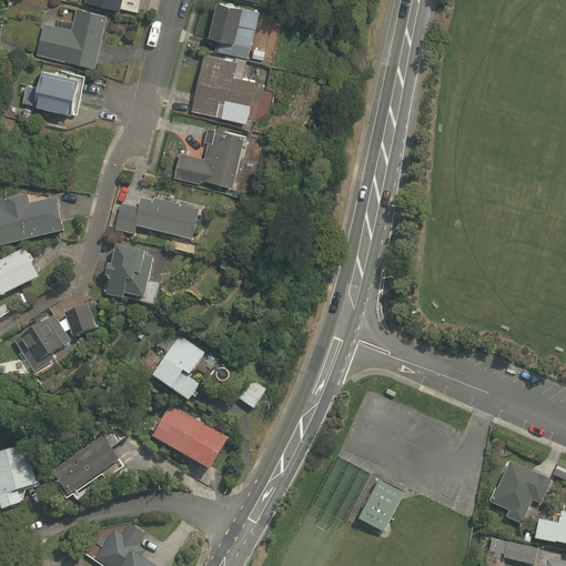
[(84,0),(138,12),(141,0),(84,0)]
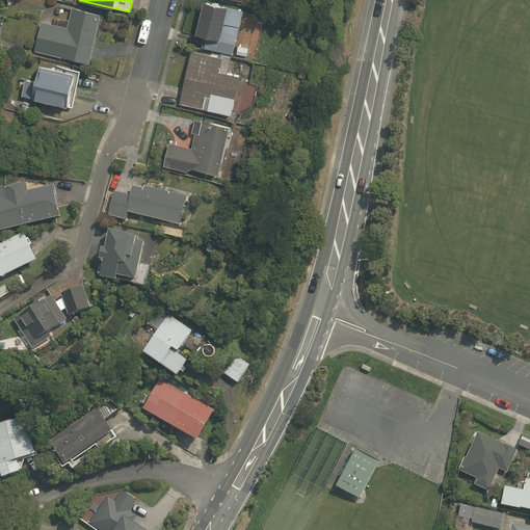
[(231,53),(241,8),(203,0),(194,32),(203,34),(201,46),(231,53)]
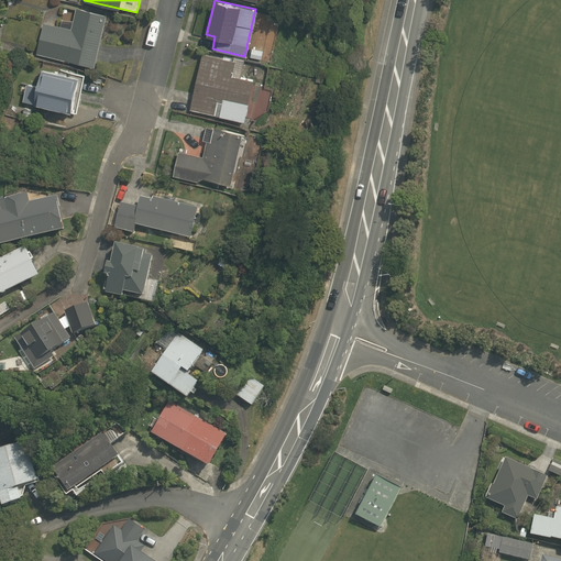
[(35,53),(94,66),(105,13),(75,7),(70,28),(42,21),(35,53)]
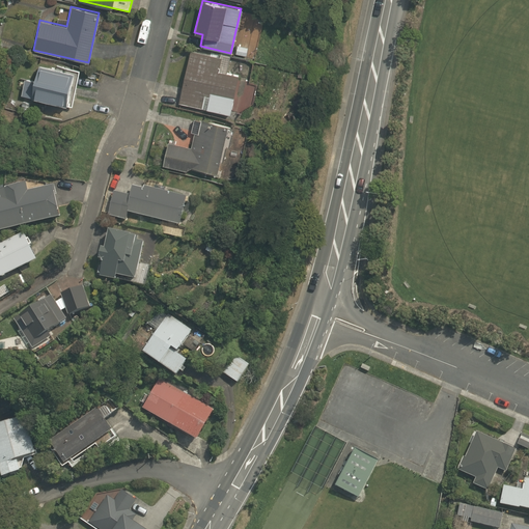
[(235,44),(232,52),(244,55),(246,46),(235,44)]
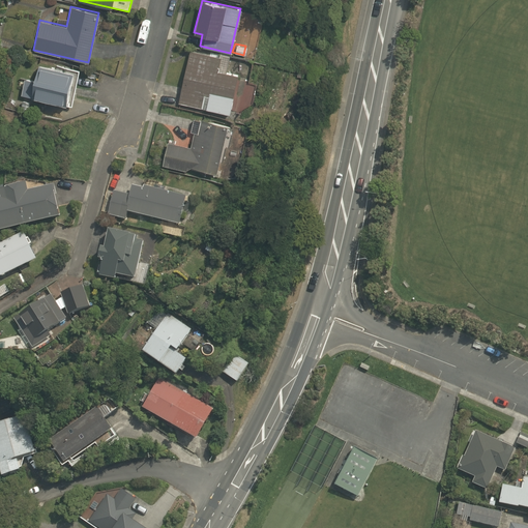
[(177,103),(227,114),(236,75),(217,70),(221,56),(189,50),(178,101),(177,103)]
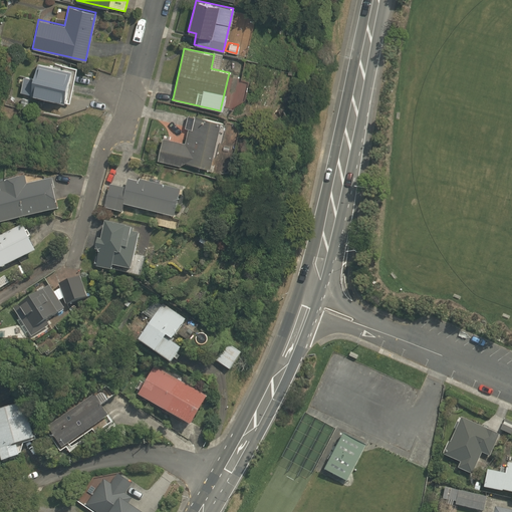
[(20,91),(65,100),(71,69),(37,62),(34,77),(23,75),(20,91)]
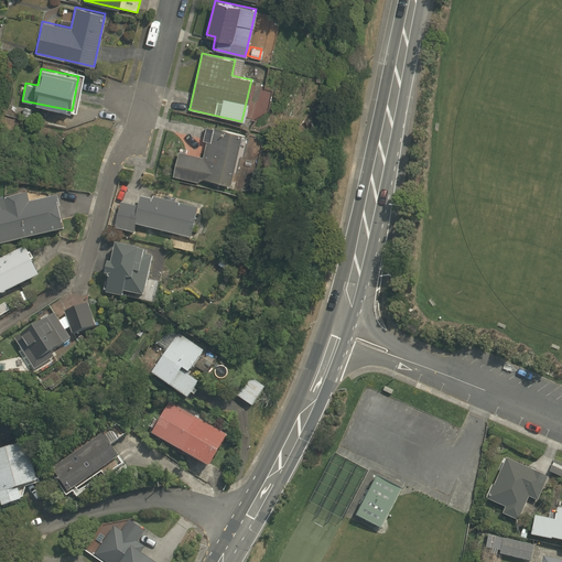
[(26,119),(30,107),(21,106),(19,117),(26,119)]
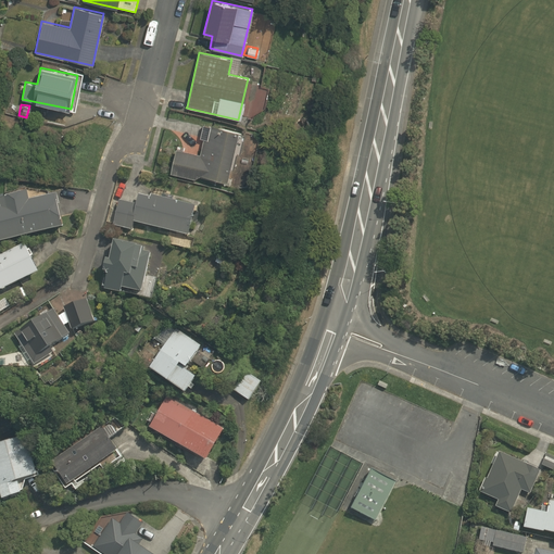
[(200,175),(228,180),(239,130),(205,124),(199,153),(175,148),(170,173),(194,178),(200,175)]
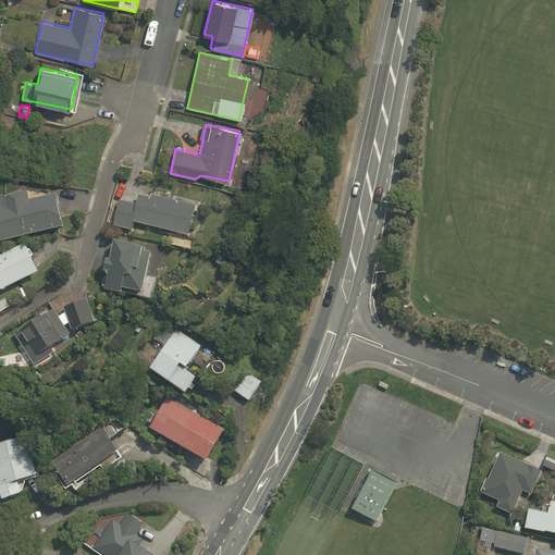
[(0,238),(62,223),(54,193),(29,199),(26,189),(0,196),(0,238)]
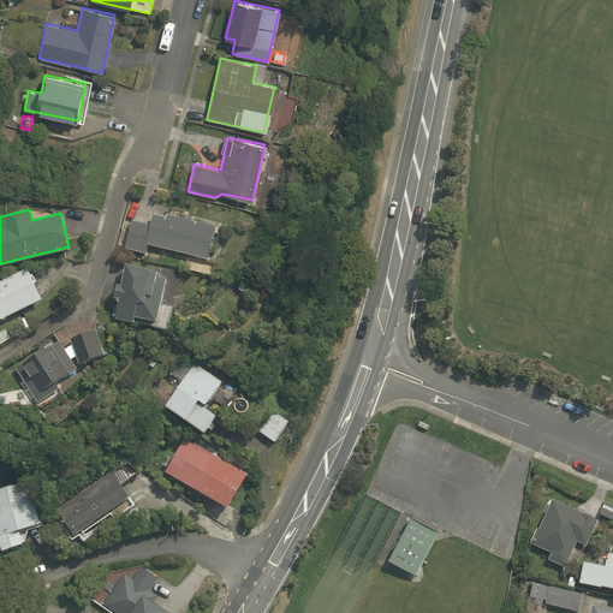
[(207,259),(215,226),(152,210),(149,225),(130,220),(124,248),(144,253),(147,244),(207,259)]
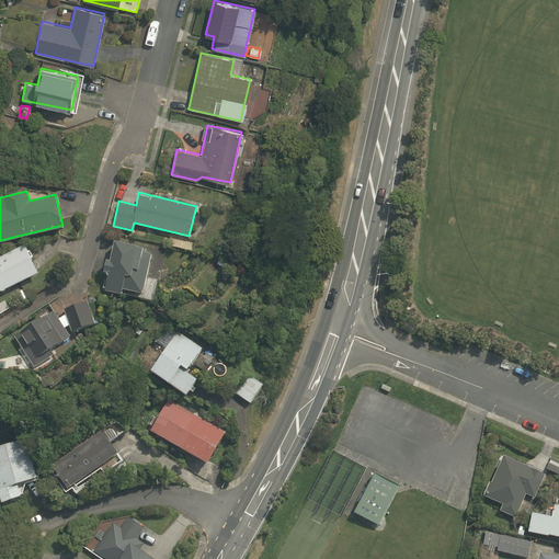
[(103,291),(121,294),(122,289),(141,294),(150,253),(144,251),(145,248),(114,241),(110,260),(105,259),(102,273),(106,274),(103,291)]
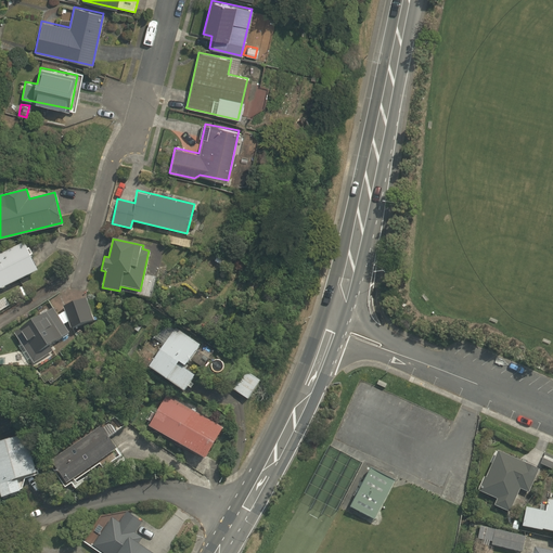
[(0,287),(37,269),(23,241),(0,253),(0,287)]
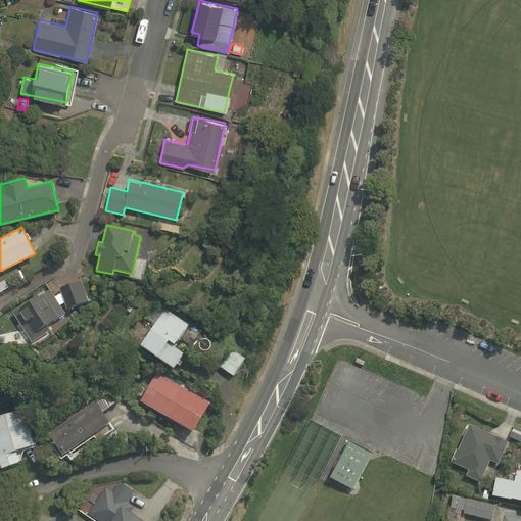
[(202,239),(200,244),(208,248),(211,242),(202,239)]
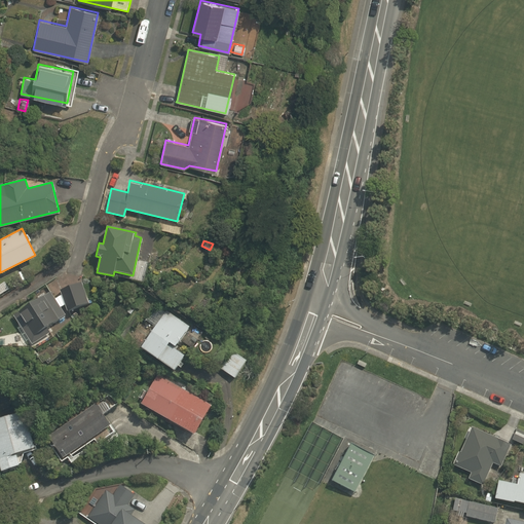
[(60,289),(68,310),(89,303),(81,282),(60,289)]
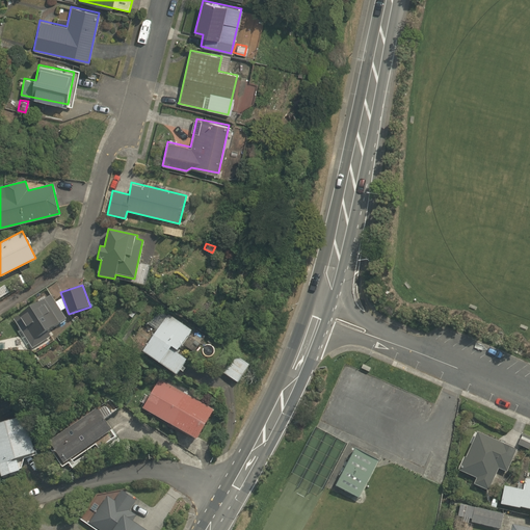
[(0,296),(8,292),(4,287),(0,289),(0,296)]
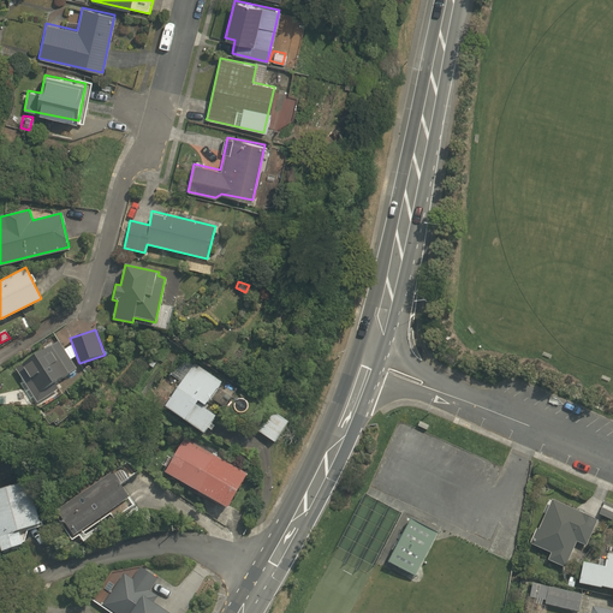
[(15,368),(40,408),(63,393),(55,381),(76,369),(59,340),(15,368)]
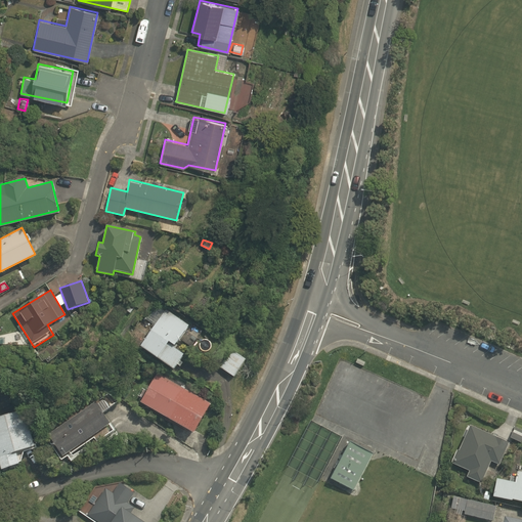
[(139,345),(174,368),(185,353),(174,345),(188,323),(146,295),(135,312),(153,324),(139,345)]
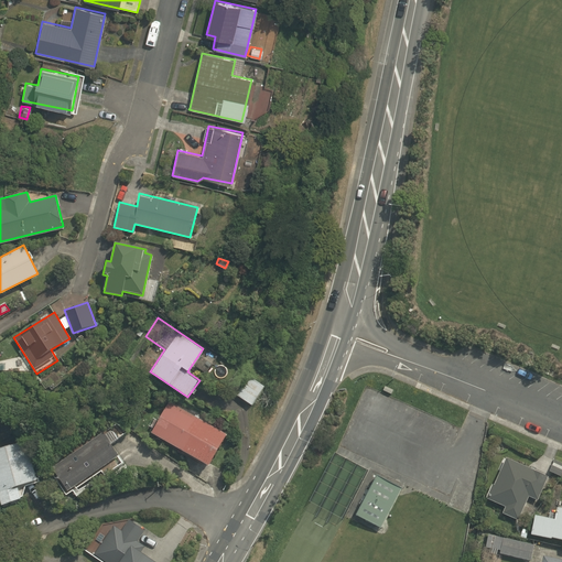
[(231,391),(250,404),(262,386),(242,374),(231,391)]
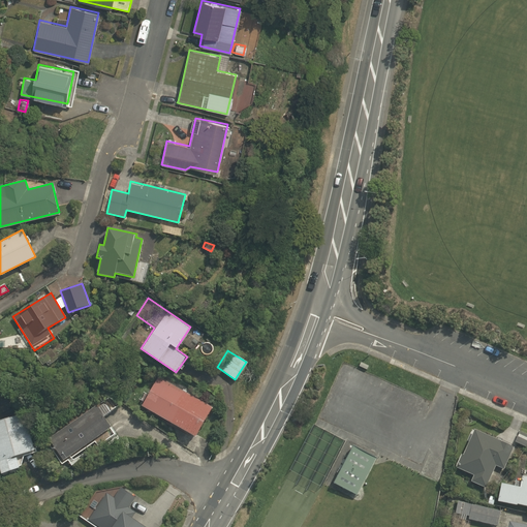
[(142,405),(196,436),(213,407),(158,376),(142,405)]
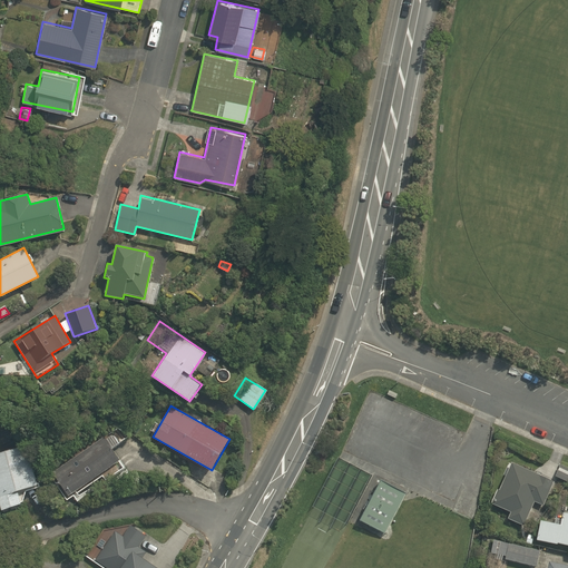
[(103,433),(113,448),(128,437),(113,426),(103,433)]
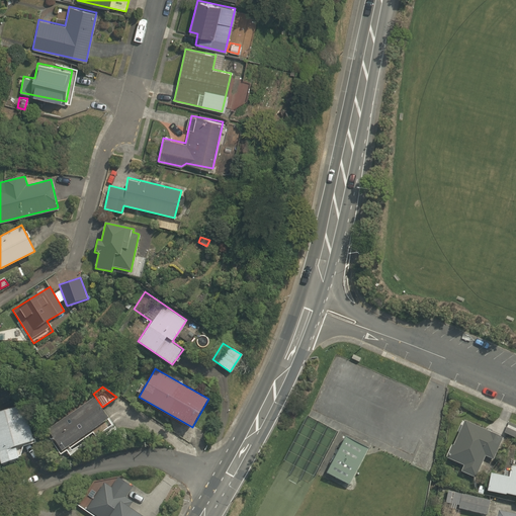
[(47,428),(63,450),(109,419),(94,396),(47,428)]
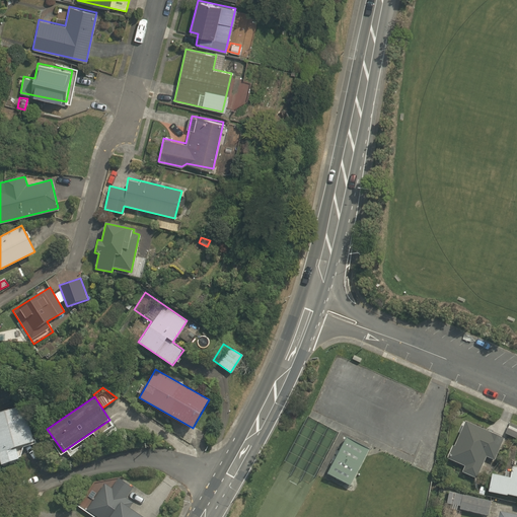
[(0,462),(1,465),(20,459),(17,448),(35,442),(24,405),(0,412),(0,462)]
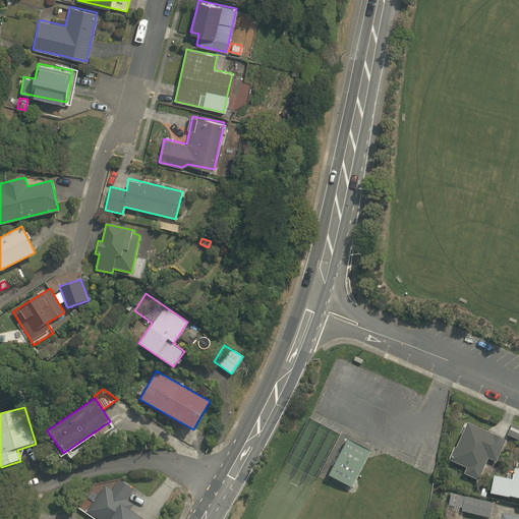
[(463,473),(477,479),(487,458),(496,461),(505,440),(466,422),(449,460),(465,467),(463,473)]
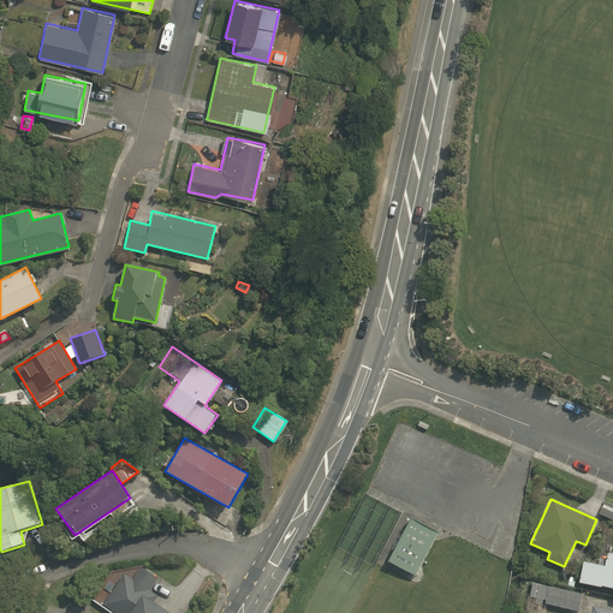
[(388,559),(415,573),(438,531),(411,517),(388,559)]
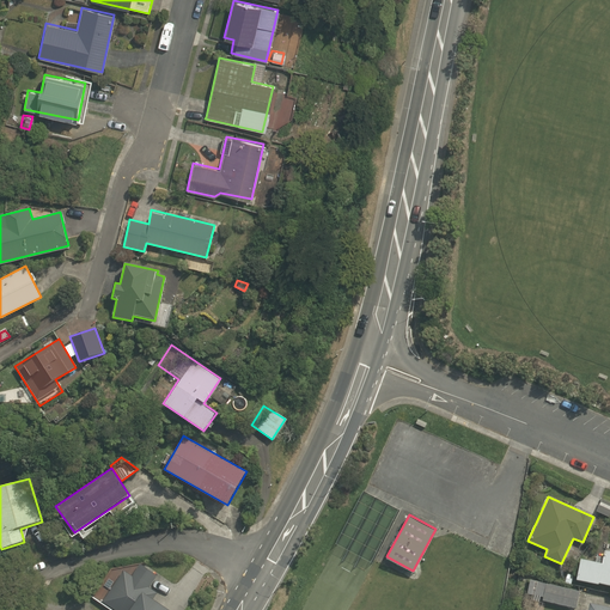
[(575,579),(609,585),(609,550),(603,550),(601,562),(579,559),(575,579)]
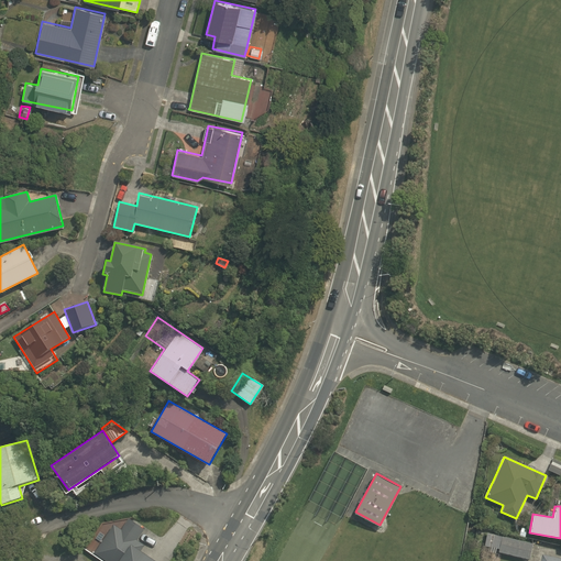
[(529,558),(532,542),(502,536),(503,534),(486,530),(483,546),(498,548),(497,552),(529,558)]
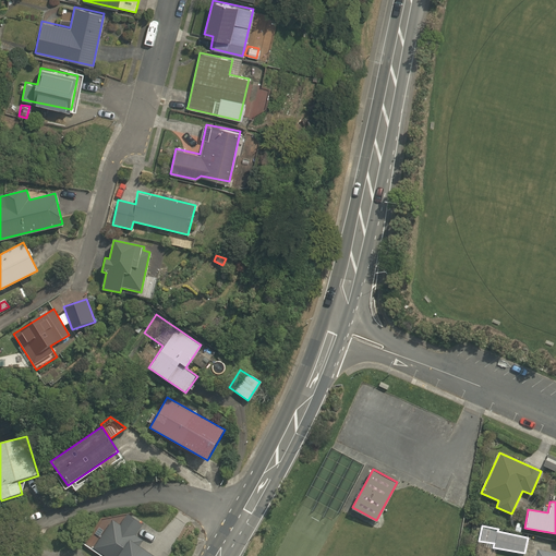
[(142,540),(121,529),(113,543),(134,554),(142,540)]
